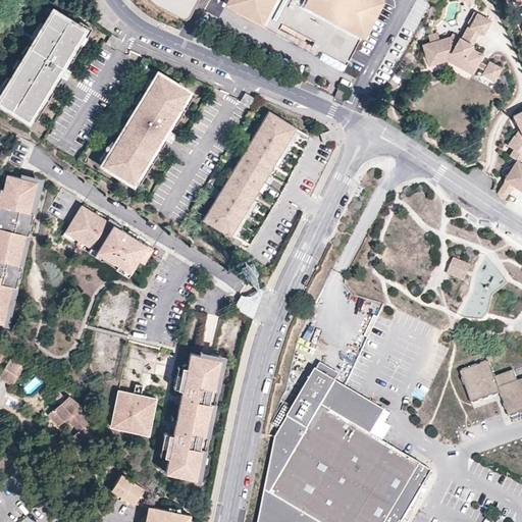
[(346,64),(377,4),(369,0),(227,0),(225,4),(267,27),(272,18),(314,41),(312,46),(346,64)]
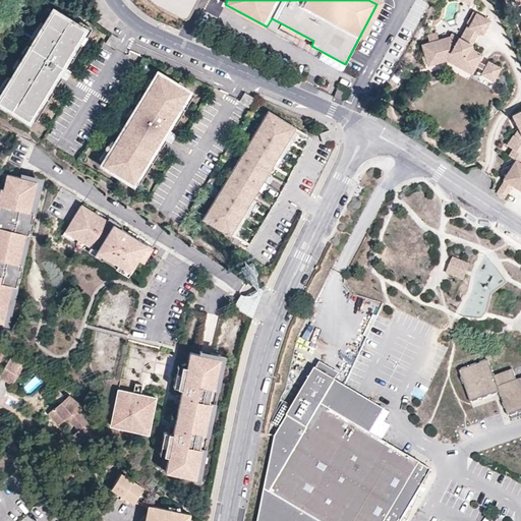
[(62,65),(85,29),(55,10),(47,21),(37,40),(32,47),(26,55),(12,78),(0,98),(0,99),(13,107),(17,109),(31,117),(57,74),(62,65)]
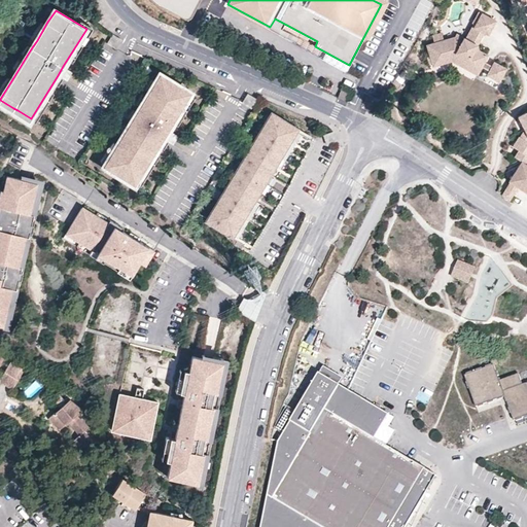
[(495,21),(482,13),(475,28),(485,33),(488,34),(495,21)]
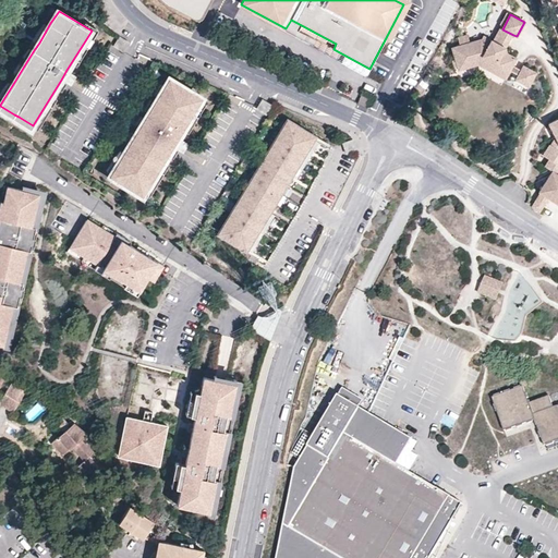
[(110,21),(101,16),(99,21),(108,25),(110,21)]
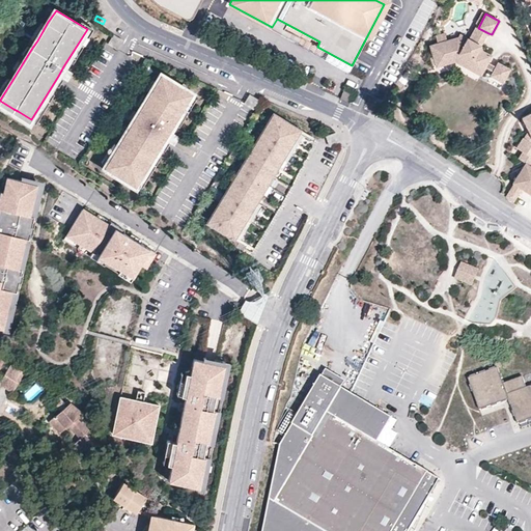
[(37,40),(48,22),(44,20),(32,37),(37,40)]
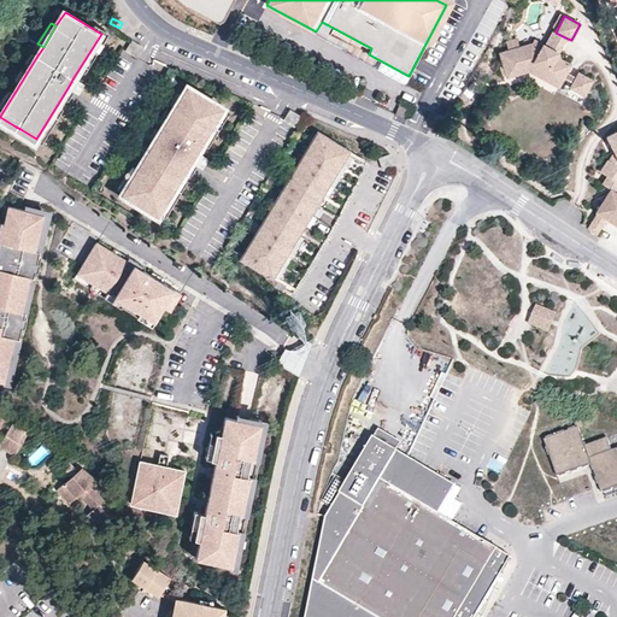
[(568,39),(556,33),(553,30),(545,46),(560,53),(568,39)]
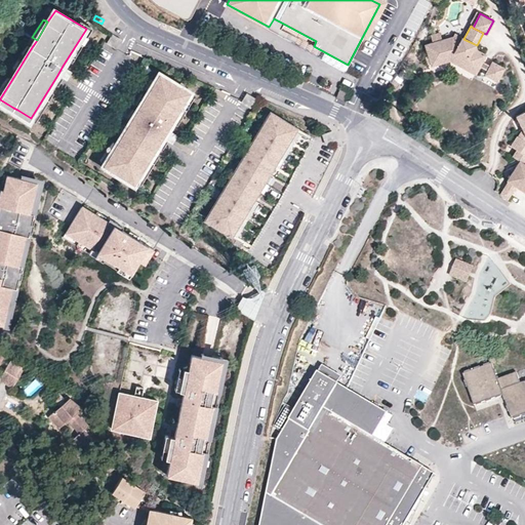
[(108,44),(116,49),(121,41),(113,36),(108,44)]
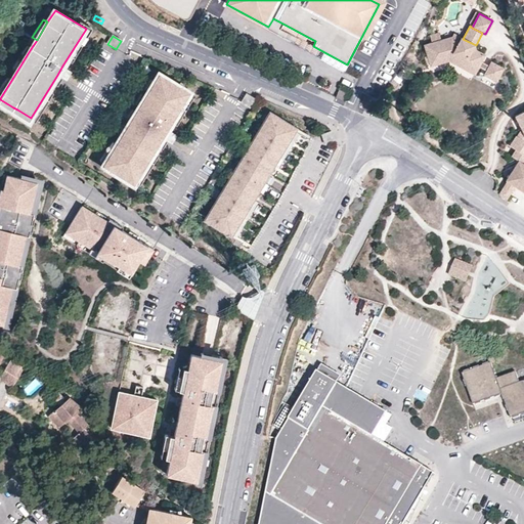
[(455,40),(451,38),(426,45),(431,68),(449,61),(461,69),(465,60),(478,68),(485,55),(476,51),(476,45),(463,39),(457,36),(455,40)]
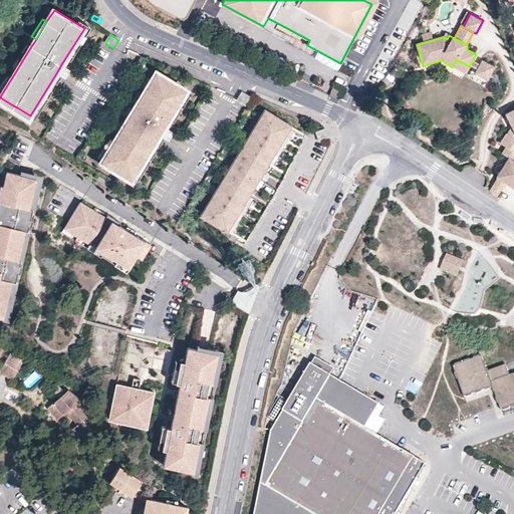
[(26,54),(31,46),(27,43),(22,51),(26,54)]
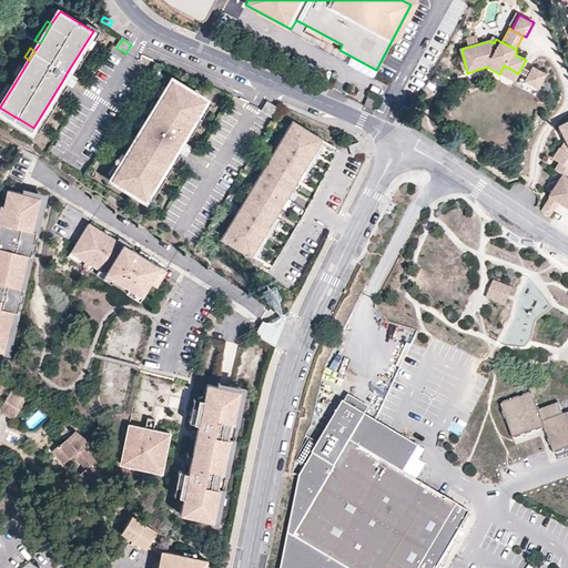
[(514,82),(518,73),(504,66),(499,74),(514,82)]
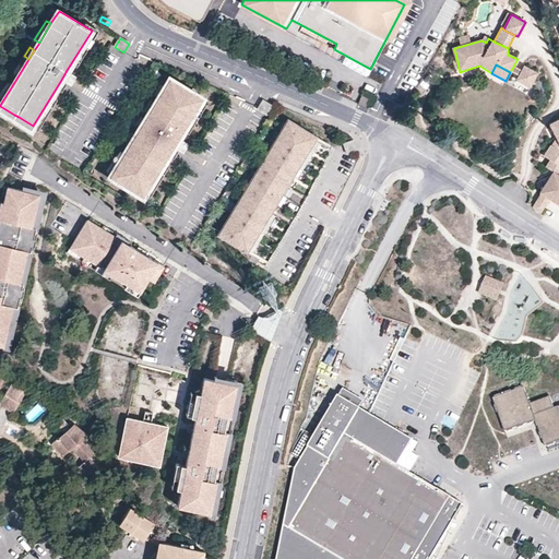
[(536,73),(523,66),(516,80),(528,85),(536,73)]
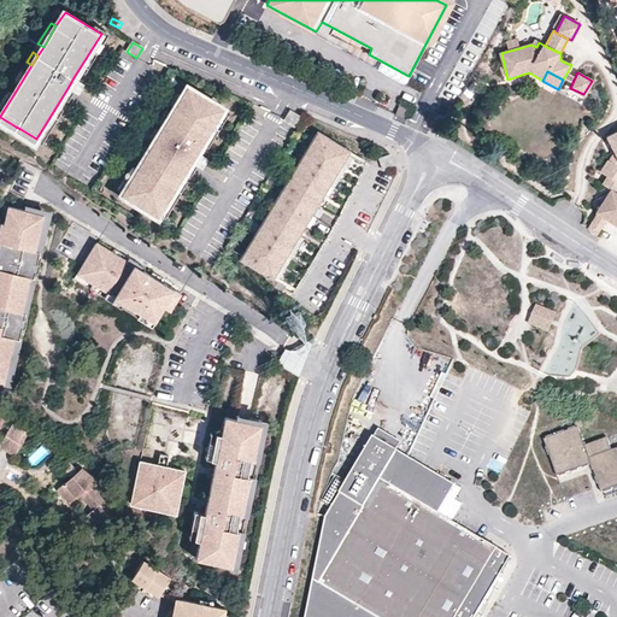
[(74,92),(80,81),(74,77),(68,88),(74,92)]
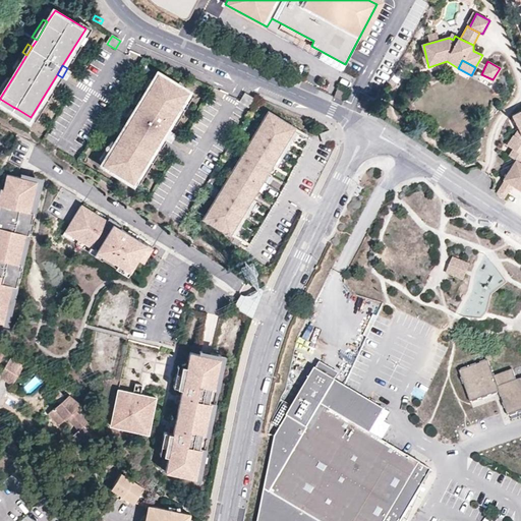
[(35,120),(62,77),(57,74),(31,117),(35,120)]
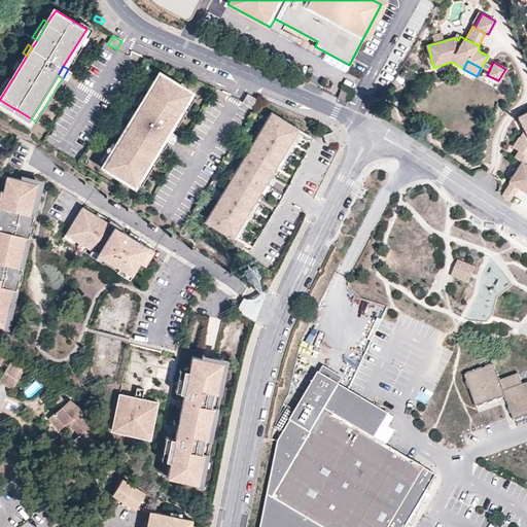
[(191,94),(161,75),(153,86),(142,105),(138,112),(133,120),(128,128),(123,136),(117,144),(105,165),(118,173),(123,175),(136,183),(163,140),(168,131),(191,94)]
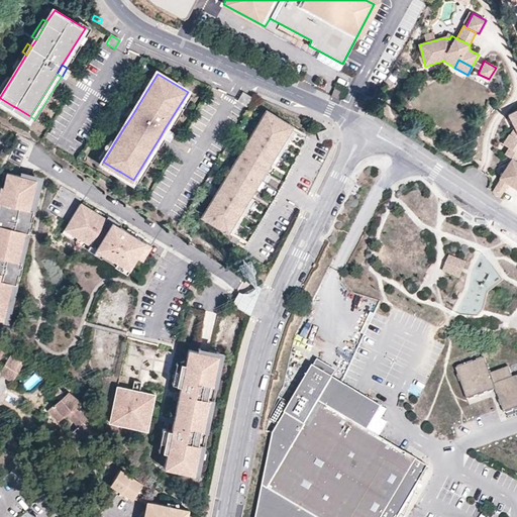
[(0,97),(12,78),(8,76),(0,87),(0,97)]
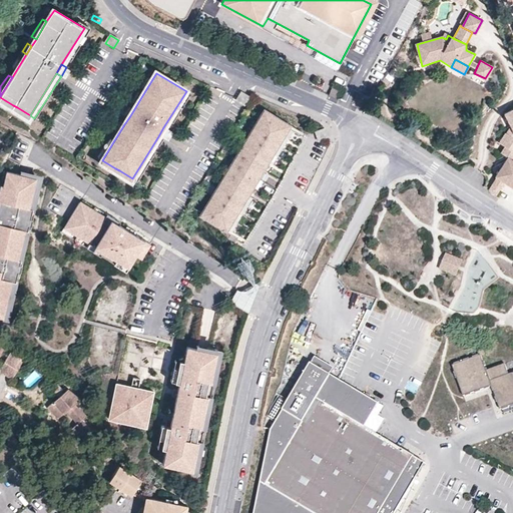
[(138,102),(149,84),(144,82),(134,99),(138,102)]
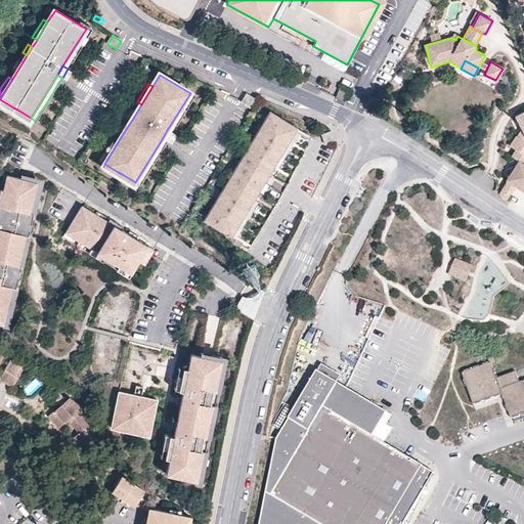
[(132,120),(137,112),(132,108),(127,117),(132,120)]
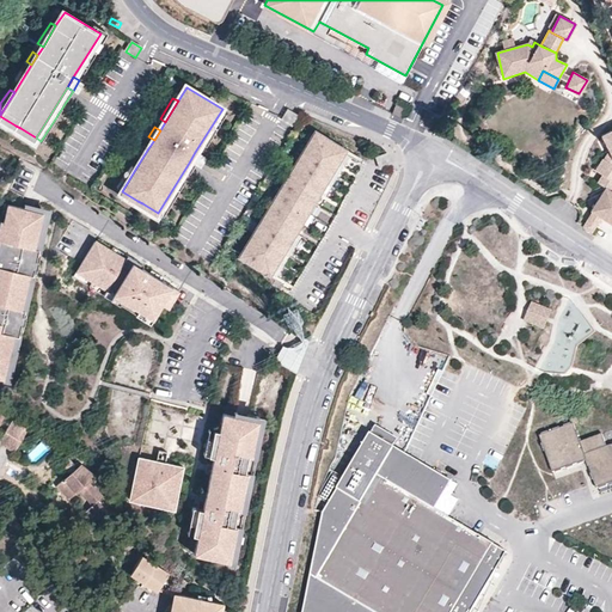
[(611,129),(601,135),(610,151),(611,155),(611,129)]
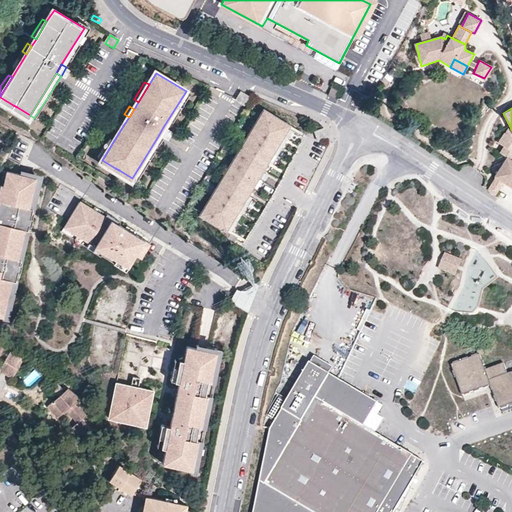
[(248,197),(268,164),(272,167),(293,133),(299,137),(301,134),(290,128),(289,130),(263,114),(252,132),(201,215),(227,231),(225,234),(235,240),(237,237),(231,233),(252,200),(248,197)]
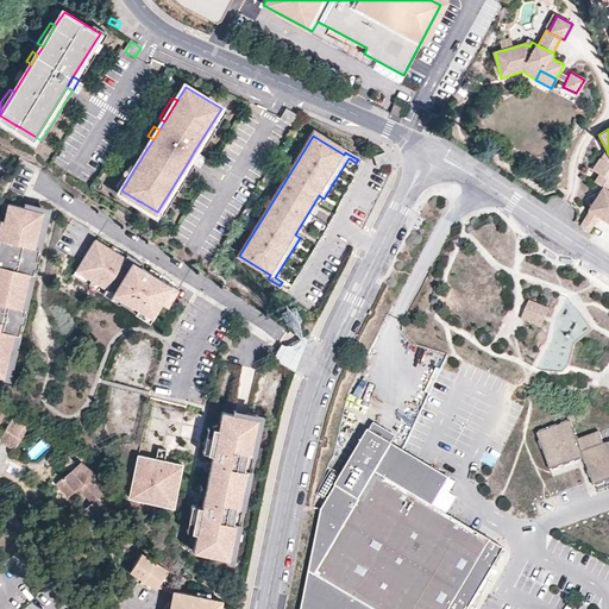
[(194,165),(200,155),(194,151),(188,162),(194,165)]
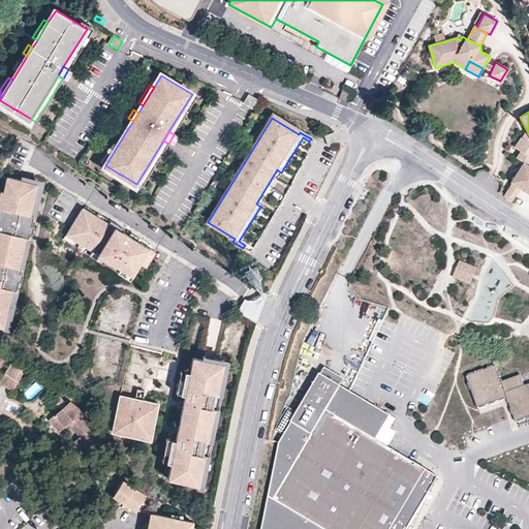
[(528,142),(522,137),(521,137),(519,141),(517,139),(508,152),(523,161),(528,164),(528,142)]
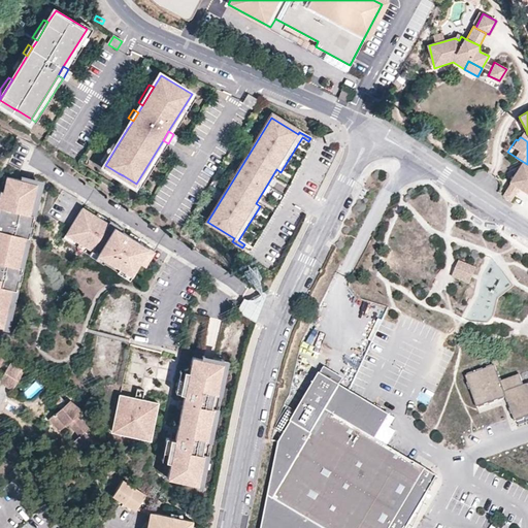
[(141,187),(168,143),(163,140),(136,184),(141,187)]
